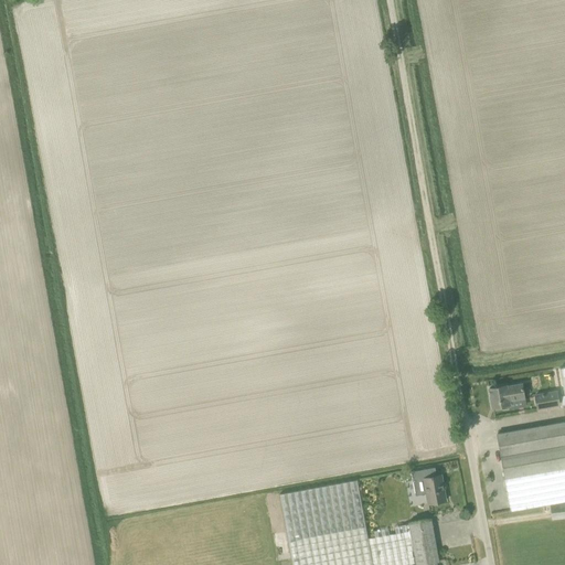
[(564,430),(564,422),(497,434),(511,511),(564,501),(564,368),(558,370),(564,404),(564,430)]
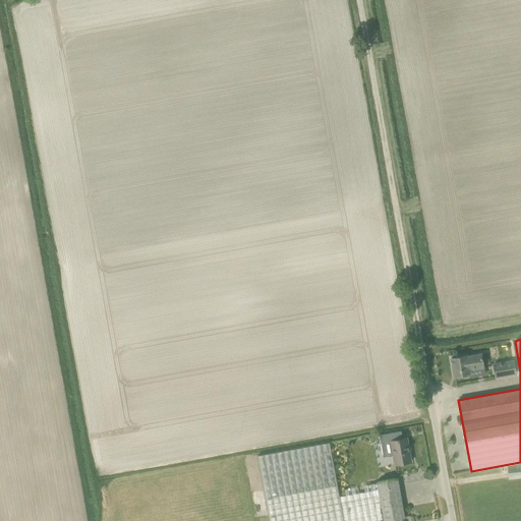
[(514,344),(502,345),(503,352),(515,350),(514,344)]
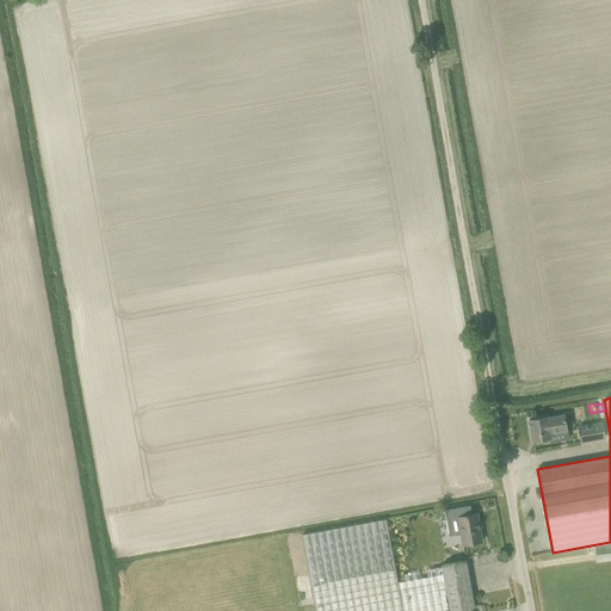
[(549,433),(567,430),(565,415),(547,419),(547,418),(529,420),(532,440),(550,437),(549,433)]
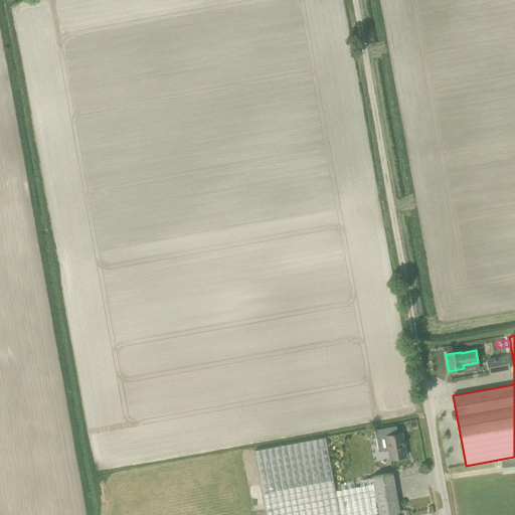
[(490,372),(509,369),(507,357),(488,360),(490,372)]
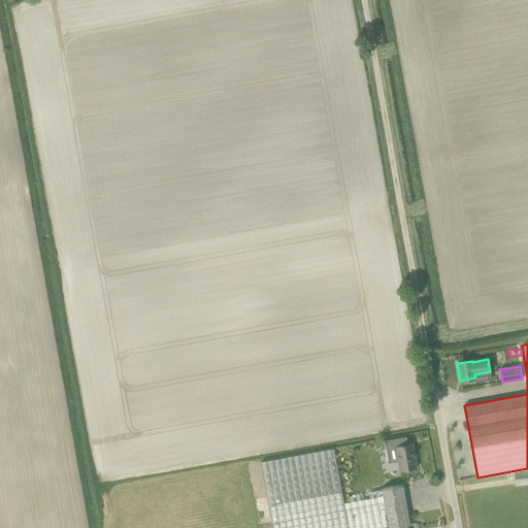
[(398,461),(400,470),(417,468),(411,443),(407,444),(406,436),(384,440),(388,463),(398,461)]
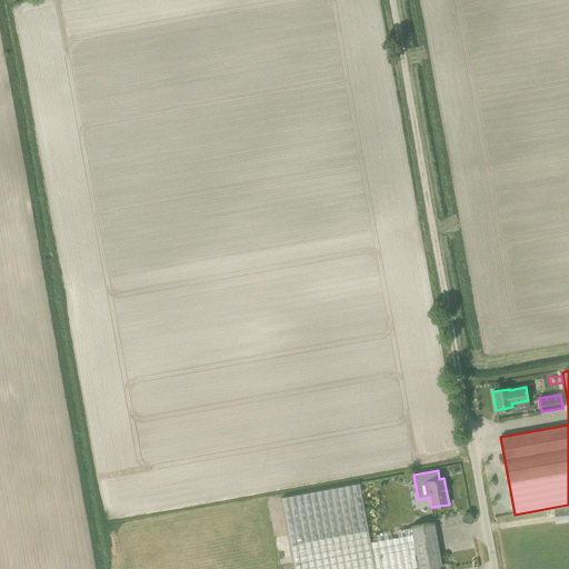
[(293,568),(439,568),(439,566),(441,566),(433,522),(411,526),(411,528),(397,531),(398,537),(371,542),(370,536),(360,485),(280,499),(293,568)]
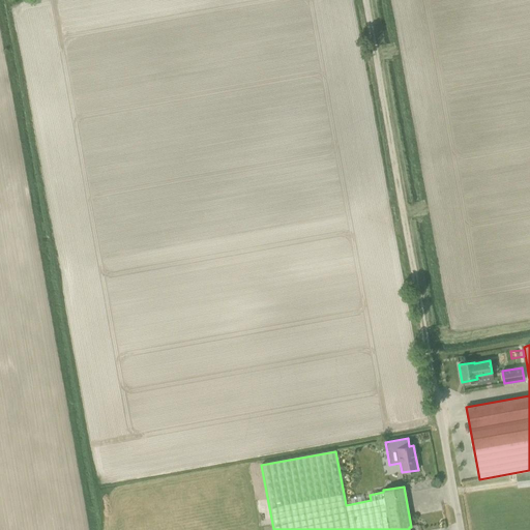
[(529,471),(516,474),(518,488),(529,486),(529,471)]
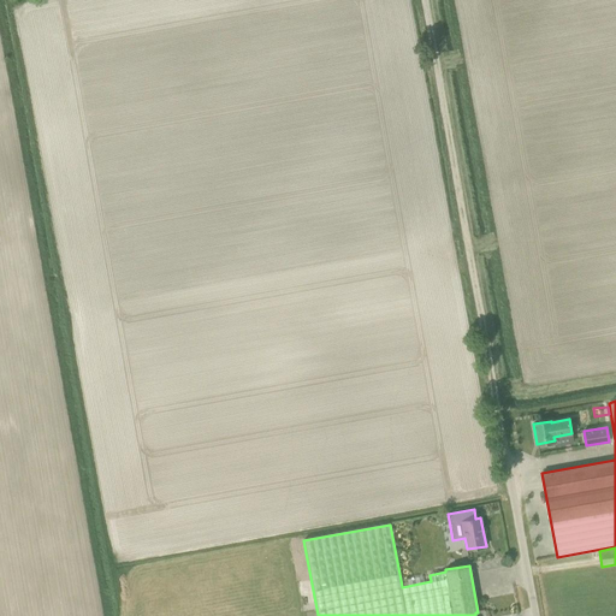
All buildings are outlined.
